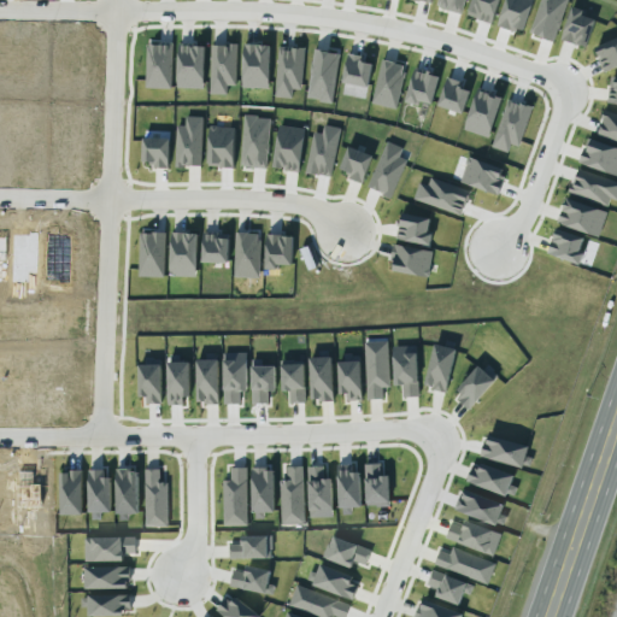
[(438,0),(464,0),(460,15),(439,9),(440,6),(436,5),(438,0)]
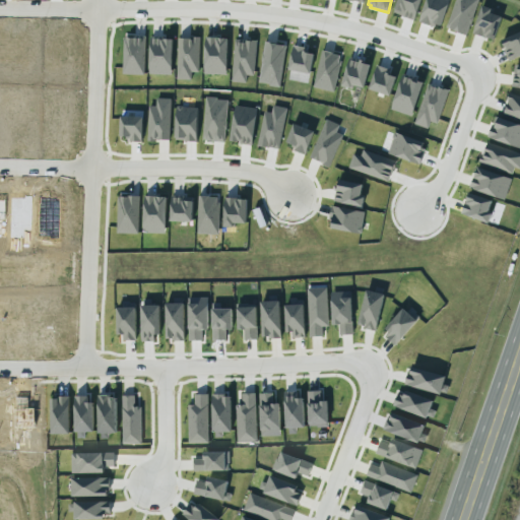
[(397,0),(419,0),(413,20),(402,16),(401,15),(393,12),(397,0)]
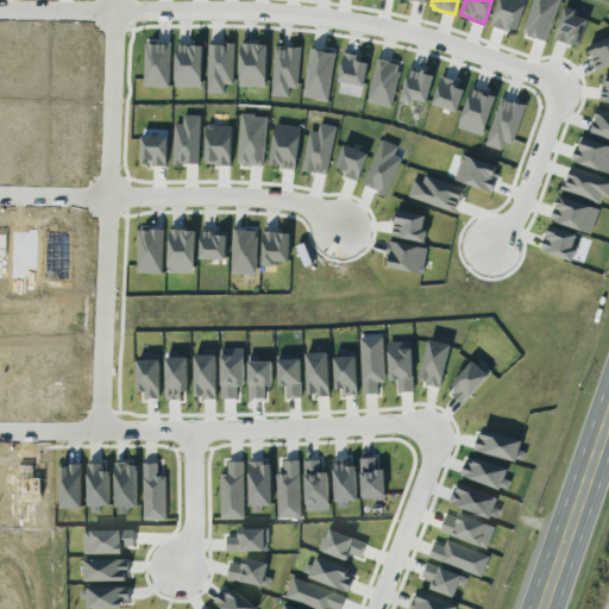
[(498,0),(490,25),(508,31),(510,27),(516,30),(526,0),(498,0)]
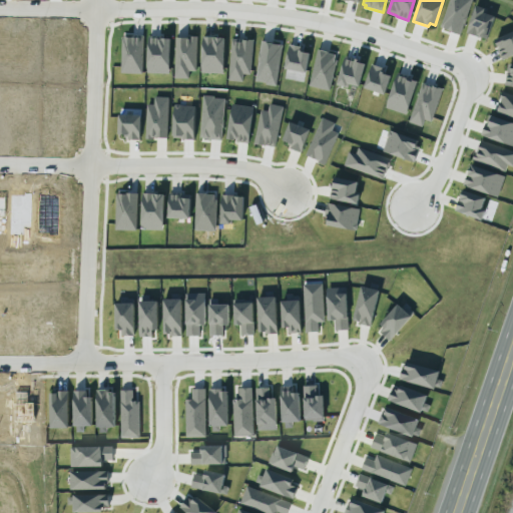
[(449,0),(471,0),(459,34),(440,26),(449,0)]
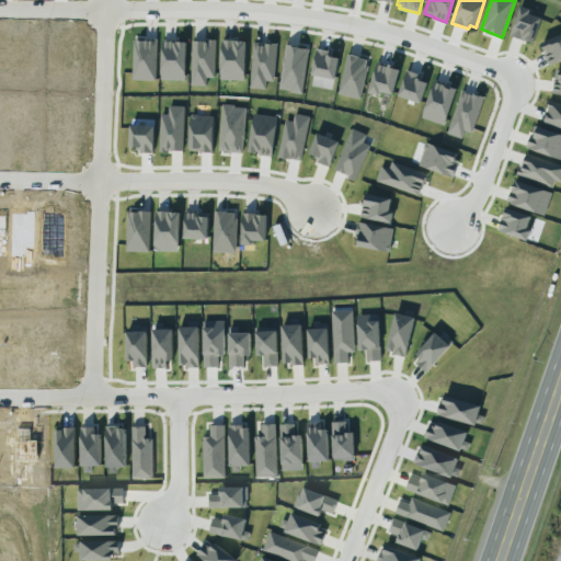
[(519,7),(529,9),(528,13),(540,18),(533,42),(510,36),(519,7)]
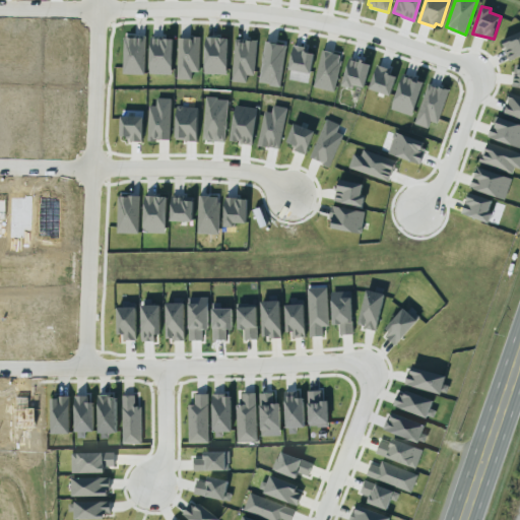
[(519,31),(501,40),(505,48),(504,50),(508,60),(519,55),(519,31)]
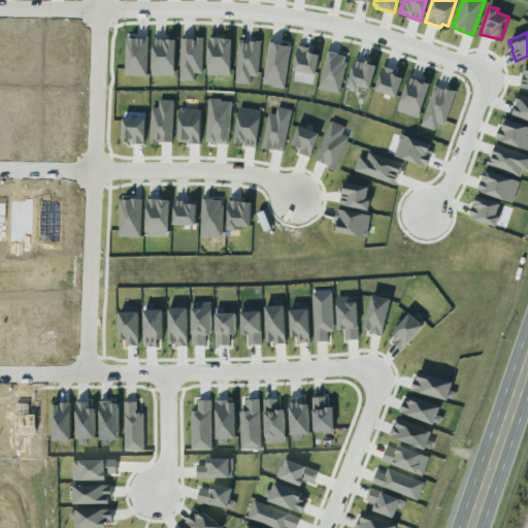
[(125,38),(134,38),(135,36),(147,37),(145,76),(124,75),(125,38)]
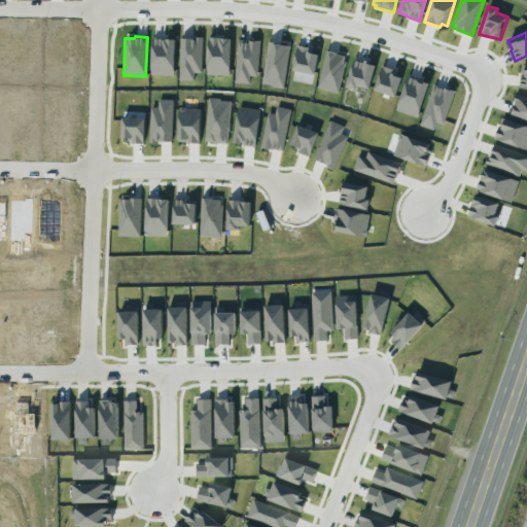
[(150,74),(173,75),(174,39),(165,39),(165,37),(151,37),(150,74)]
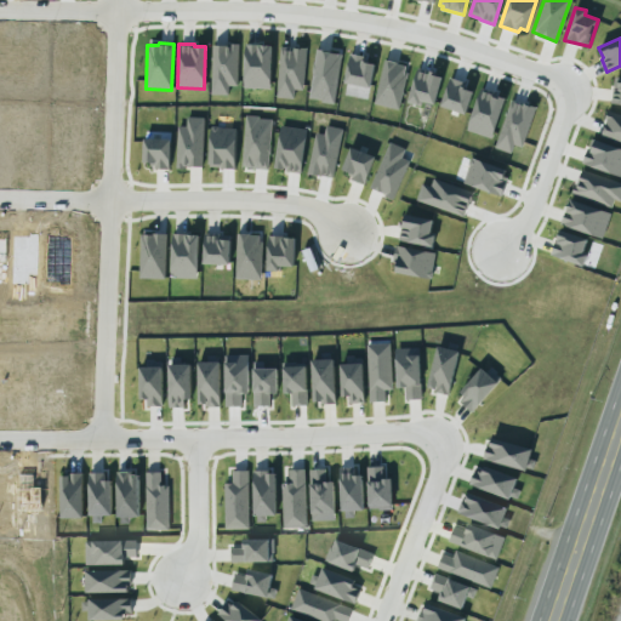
[(210,95),(228,96),(228,86),(237,86),(238,44),(227,44),(227,45),(211,45),(210,95)]
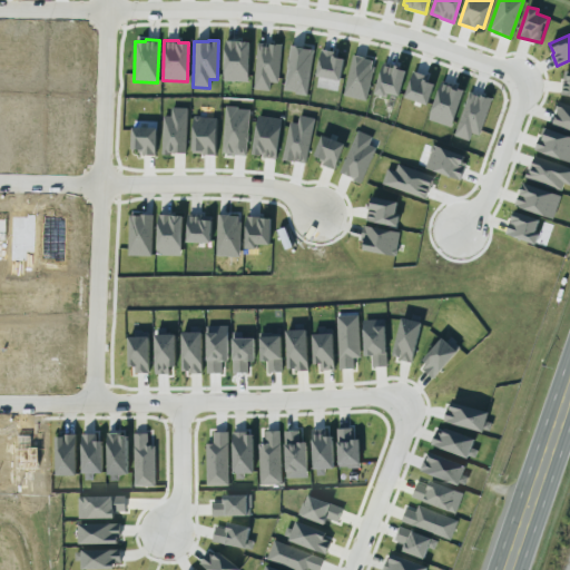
[(225,40),(249,41),(247,81),(223,80),(225,40)]
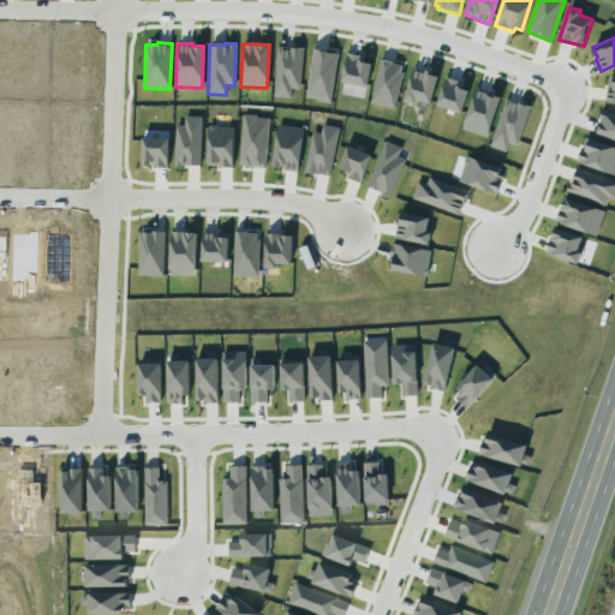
[(276,46),(294,48),(294,47),(303,48),(299,89),(291,89),(290,97),(273,96),(276,46)]
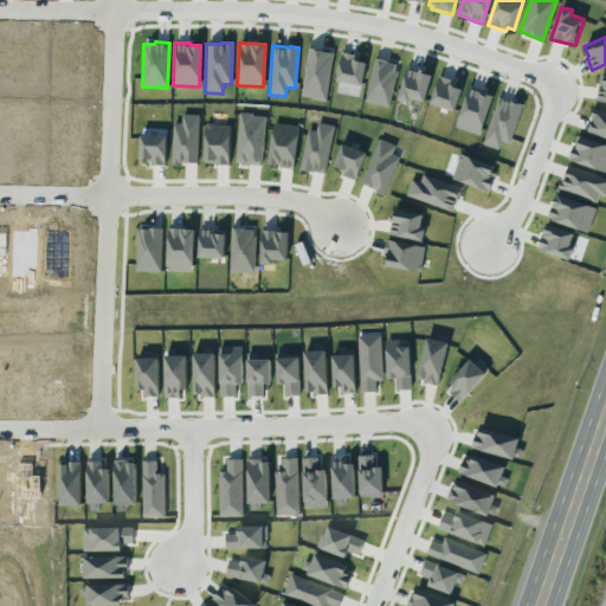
[(308,47),(315,49),(316,50),(334,53),(326,101),(313,100),(313,97),(301,95),(308,47)]
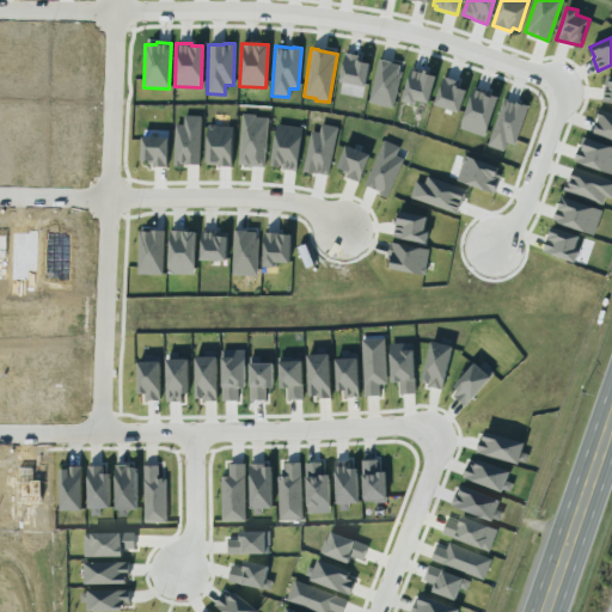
[(344,53),(360,55),(360,60),(363,61),(362,62),(369,63),(365,86),(340,81),(344,53)]
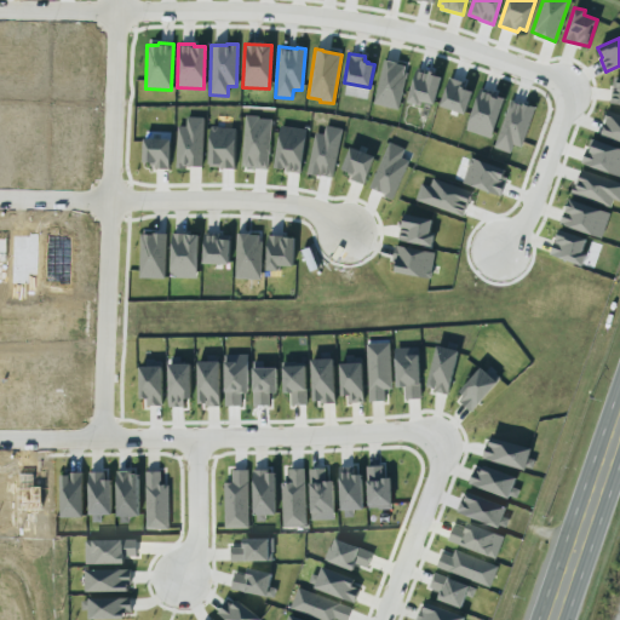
[(383,59),(405,65),(403,72),(407,73),(397,109),(373,104),(383,59)]
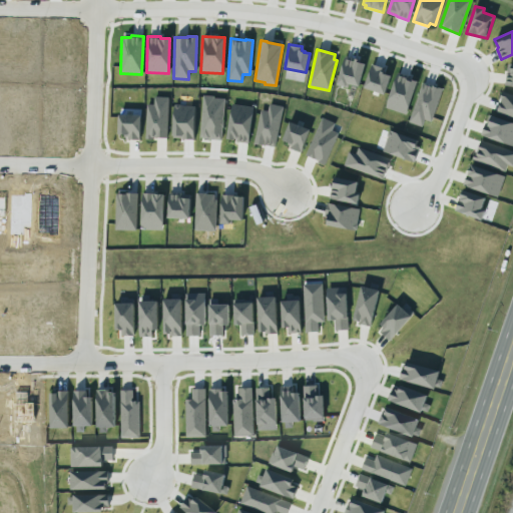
[(337,84),(348,87),(349,83),(359,86),(365,64),(360,62),(361,60),(355,58),(355,59),(344,56),(336,83),(337,84)]
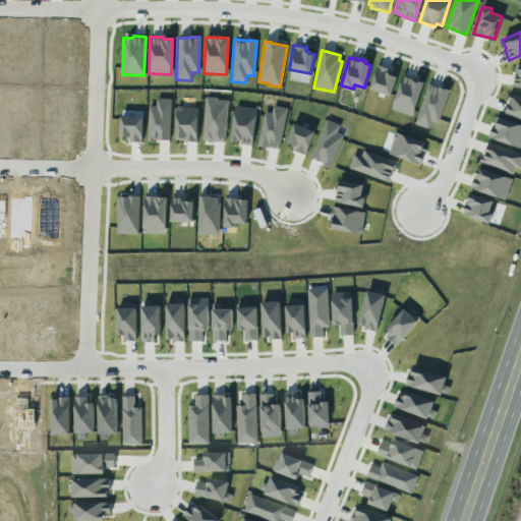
[(378,65),(369,89),(391,97),(397,76),(390,74),(390,73),(389,72),(390,69),(378,65)]
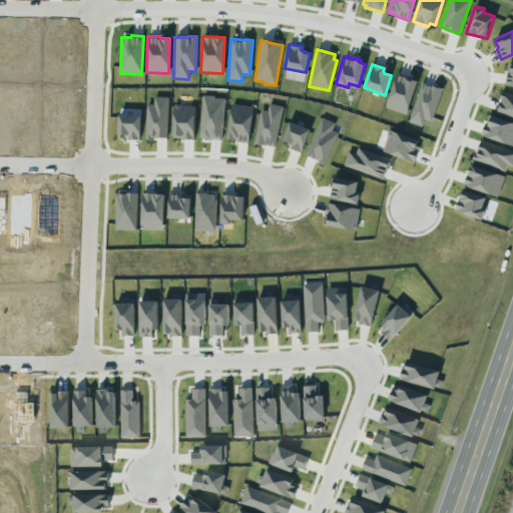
[(386,107),(406,114),(418,80),(397,73),(386,107)]
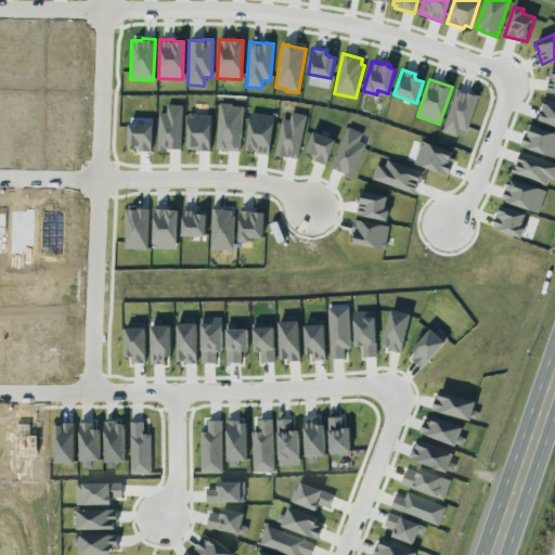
[(442,132),(456,137),(460,129),(466,131),(479,95),(467,91),(467,93),(456,90),(442,132)]
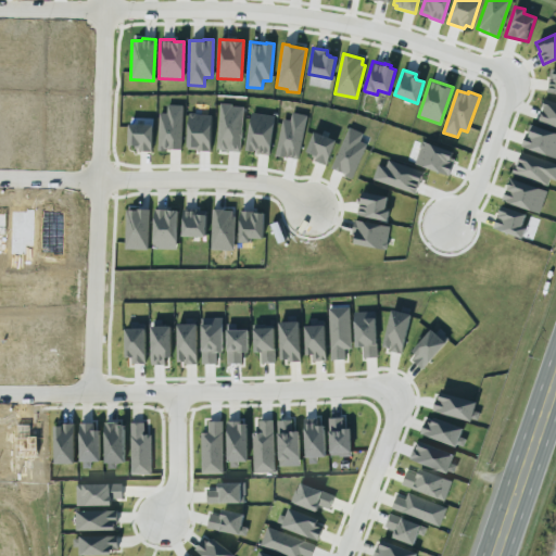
[(555,103),(545,100),(538,122),(555,126),(555,103)]
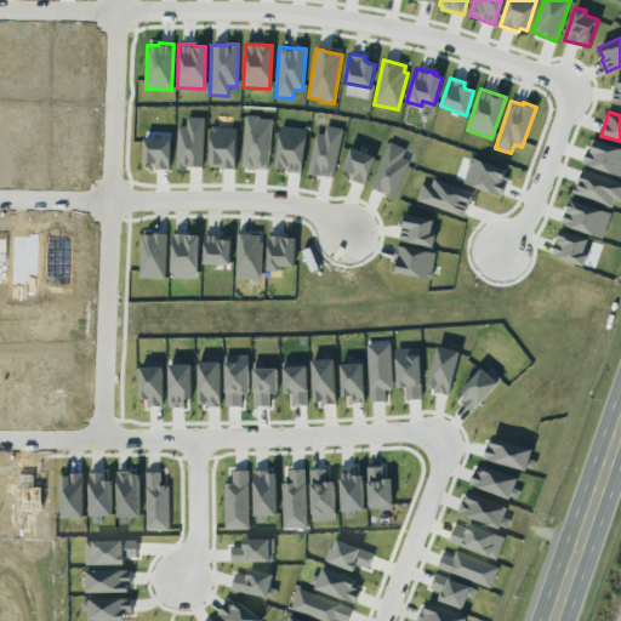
[(203,167),(204,118),(186,117),(186,126),(177,126),(176,167),(203,167)]
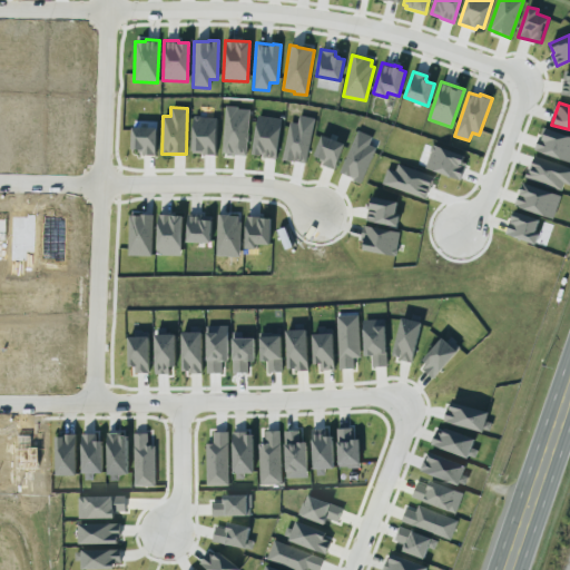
[(248,108),(225,108),(223,154),(247,155),(248,108)]
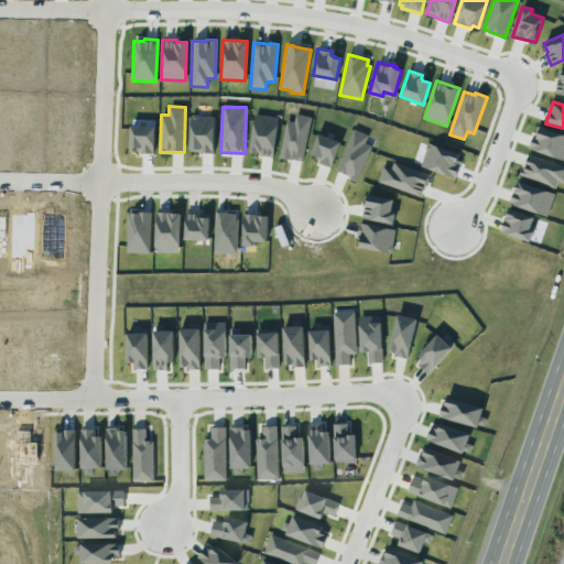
[(272,158),(280,118),(256,114),(248,153),(272,158)]
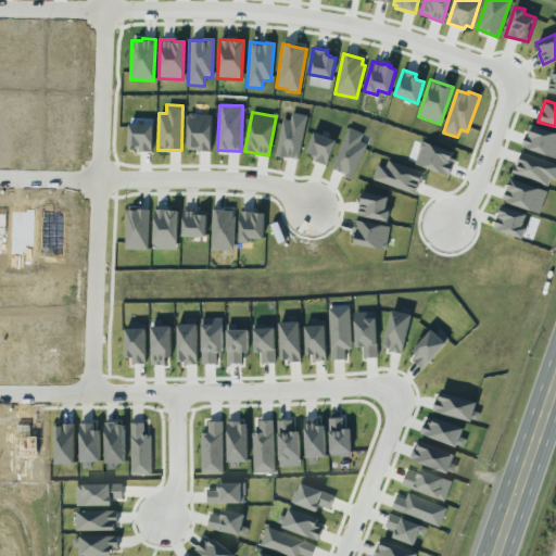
[(187,150),(210,151),(211,114),(187,113),(187,150)]
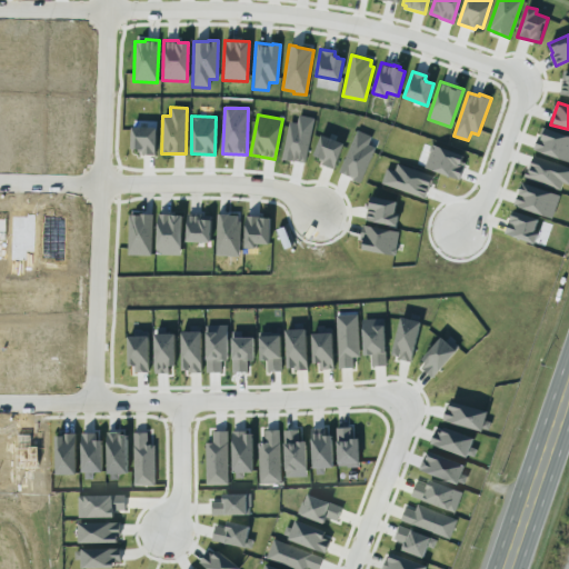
[(282,160),(307,163),(312,117),(298,116),(297,122),(287,121),(282,160)]
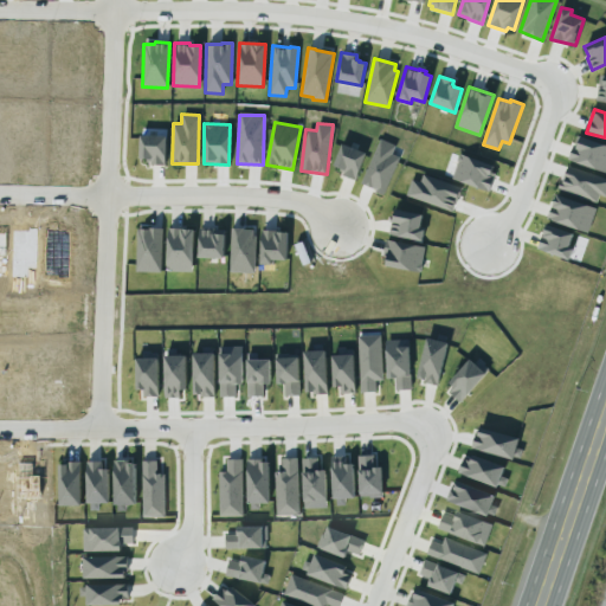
[(605,172),(605,144),(577,136),(568,161),(605,172)]
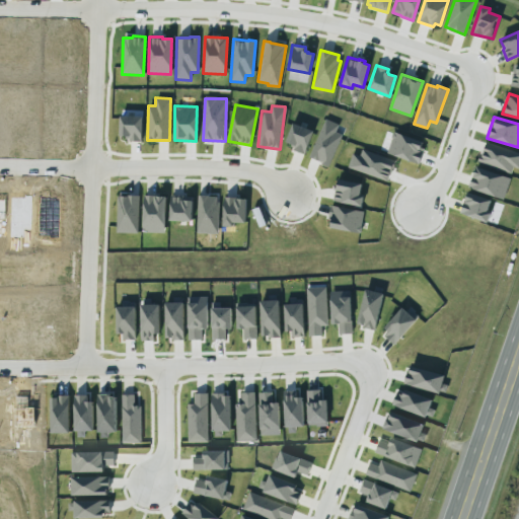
[(325,119),(308,157),(328,166),(345,128),(325,119)]
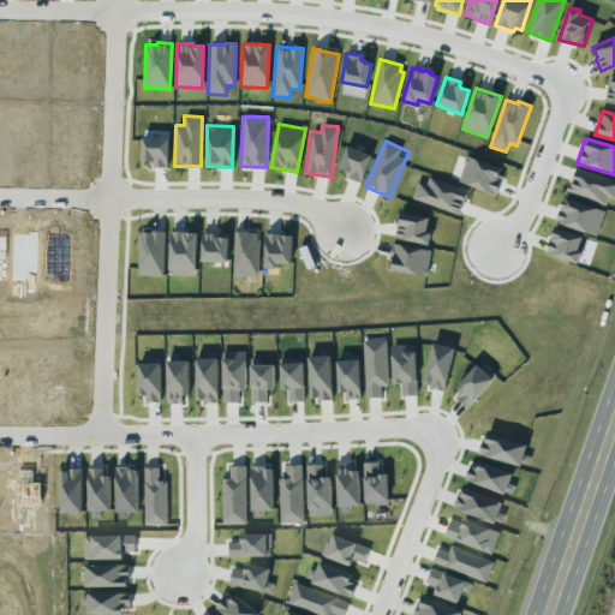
[(339,168),(347,172),(346,177),(362,183),(372,155),(347,147),(339,168)]
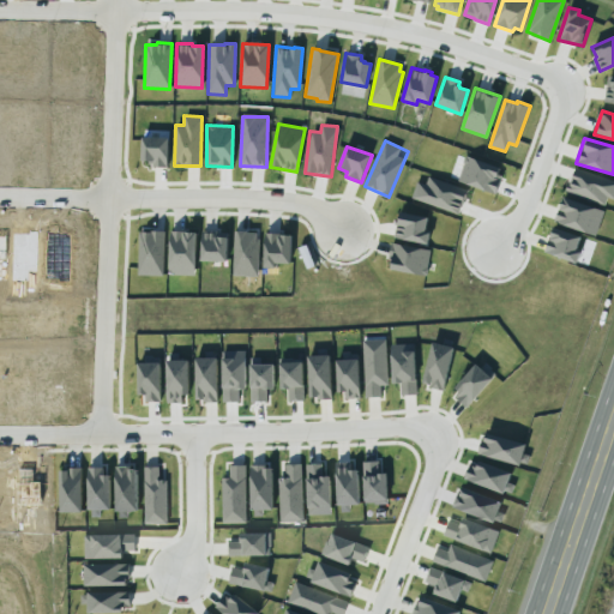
[(465,156),(465,157),(463,162),(463,164),(457,181),(495,193),(504,169),(465,156)]
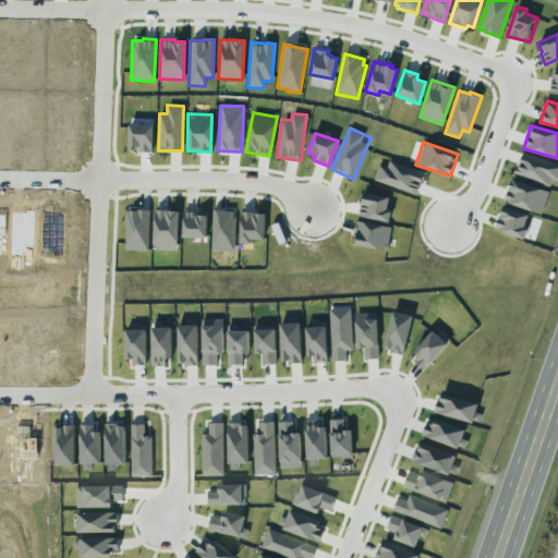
[(557,180),(557,165),(522,153),(514,174),(550,185),(553,179),(557,180)]
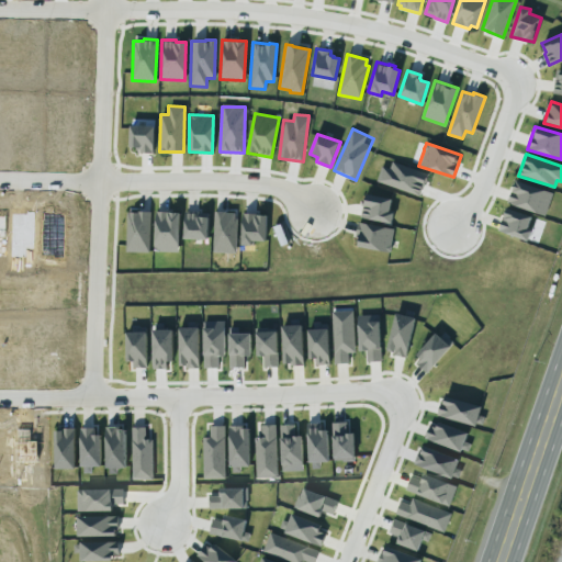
[(389,169),(382,167),(377,181),(420,197),(428,173),(392,161),(389,169)]
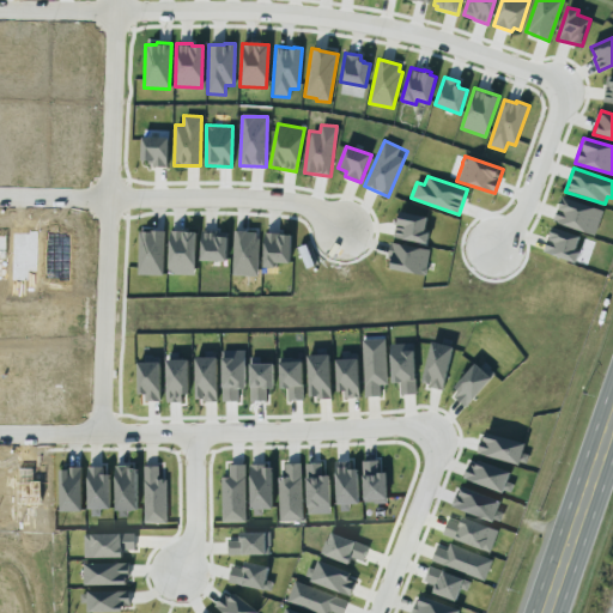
[(554,222),(595,235),(604,210),(563,196),(554,222)]
